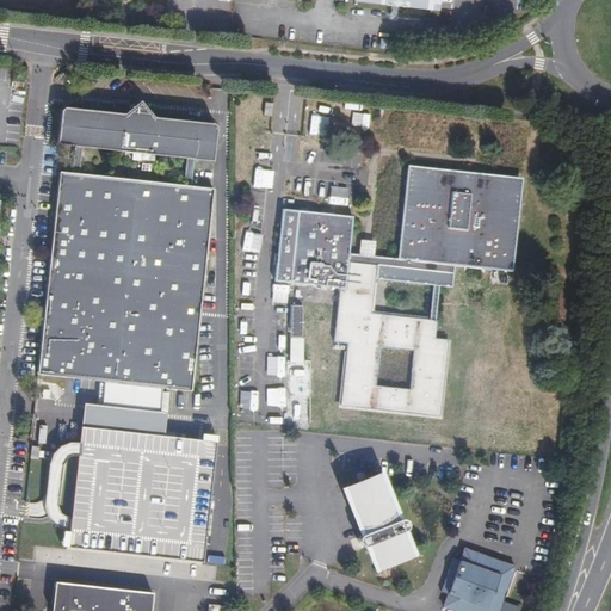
[(438,0),(353,0),(355,1),(438,11),(438,0)]
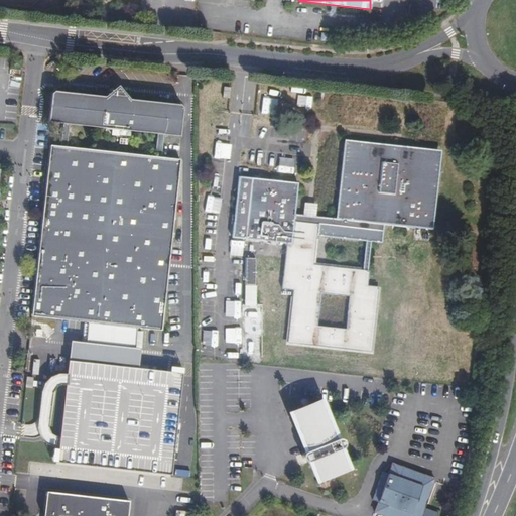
[(418,6),(409,5),(408,15),(417,16),(418,6)]
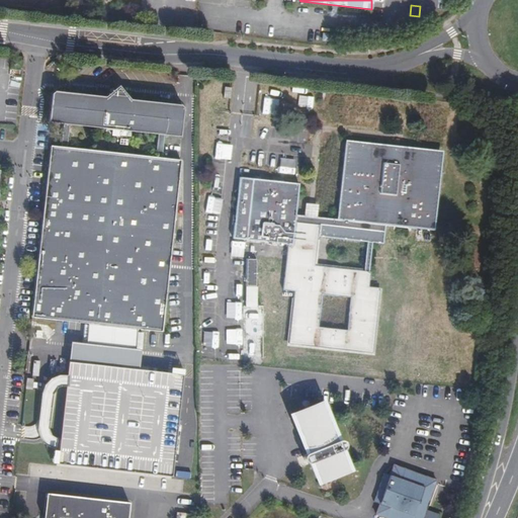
[(118,87),(111,92),(103,97),(54,92),(52,92),(51,94),(49,122),(63,124),(61,147),(49,146),(31,318),(89,324),(139,329),(162,331),(168,265),(179,160),(163,158),(165,135),(180,137),(182,108),(183,106),(180,105),(130,100),(122,92),(118,87)]
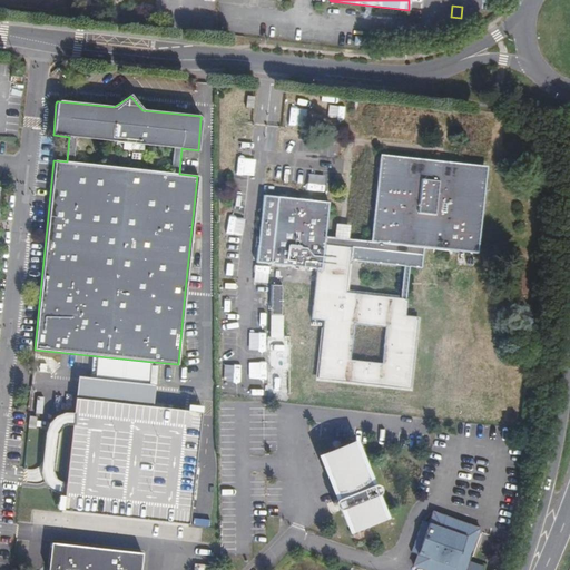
[(424,247),(478,253),(487,167),(442,163),(381,155),(372,242),(346,239),(333,238),(325,236),(328,203),(264,196),(256,263),(317,269),(312,320),(324,322),(317,379),(410,389),(418,317),(405,315),(406,300),(405,298),(410,267),(422,268),(424,247)]
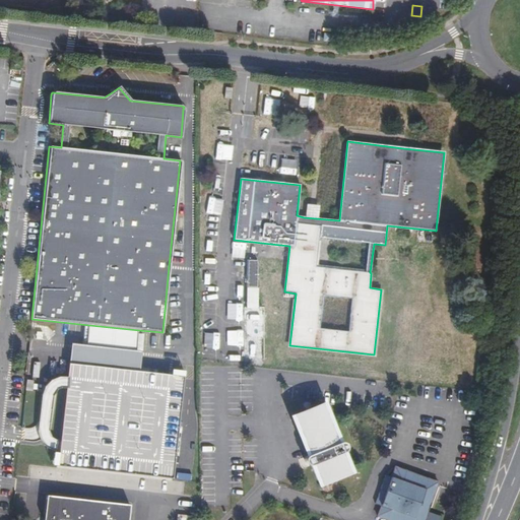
[(305,204),(304,217),(316,218),(318,206),(313,205),(305,204)]
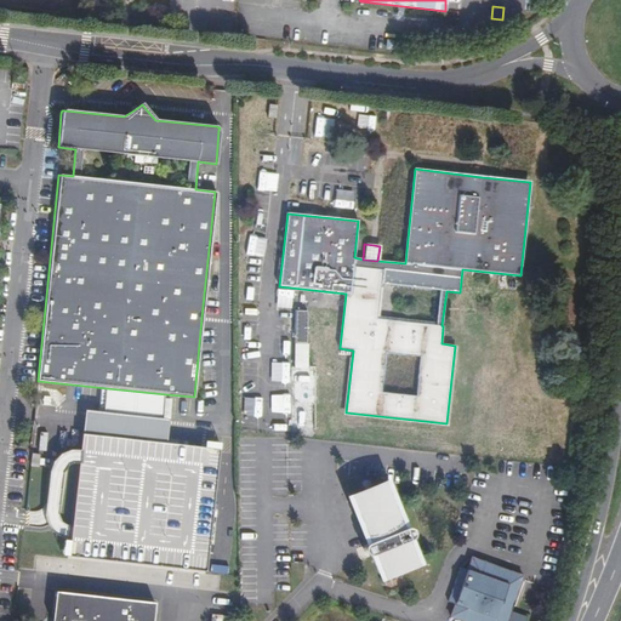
[(308,311),(296,311),(295,345),(307,345),(308,311)]
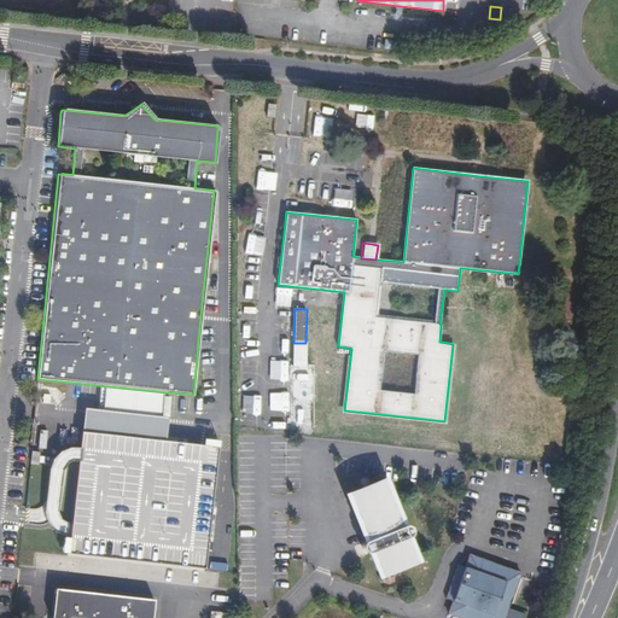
[(165,392),(106,386),(104,409),(163,415),(165,392)]
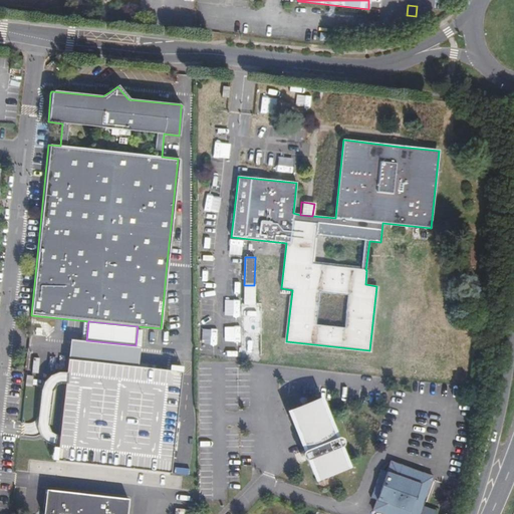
[(165,360),(160,360),(157,393),(162,393),(165,360)]
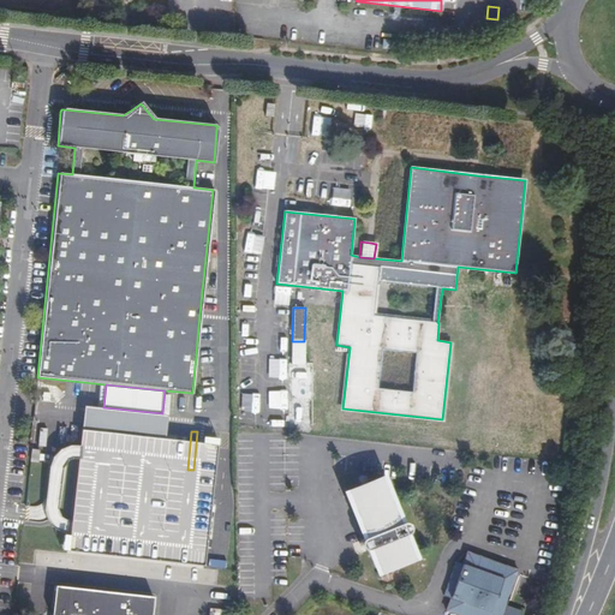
[(388,478),(345,495),(378,583),(422,566),(388,478)]
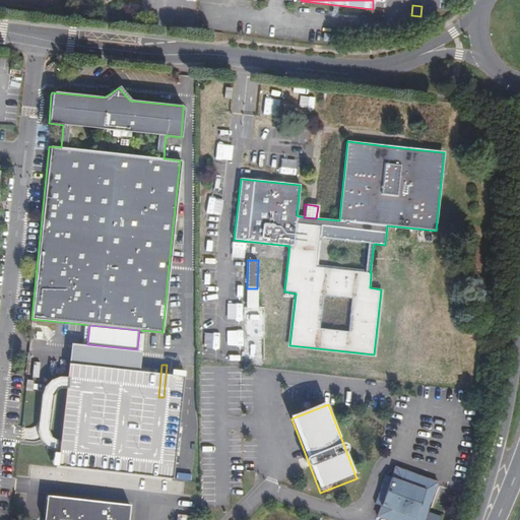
[(394,468),(377,519),(378,519),(427,519),(441,485),(394,468)]
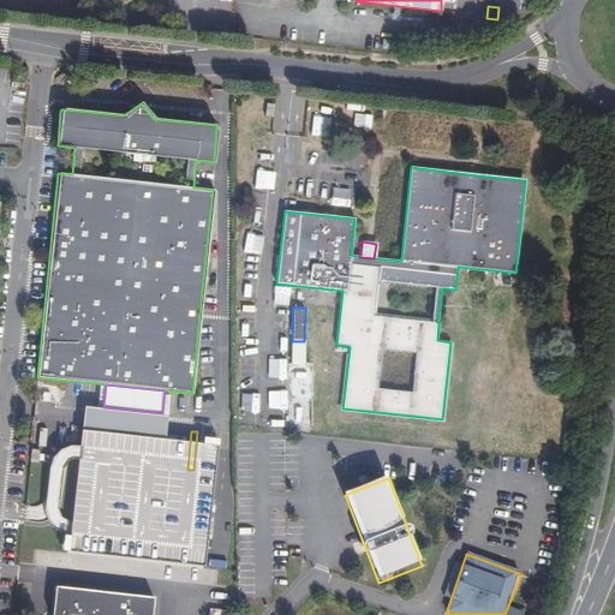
[(151,614),(154,598),(57,587),(53,614),(151,614)]
